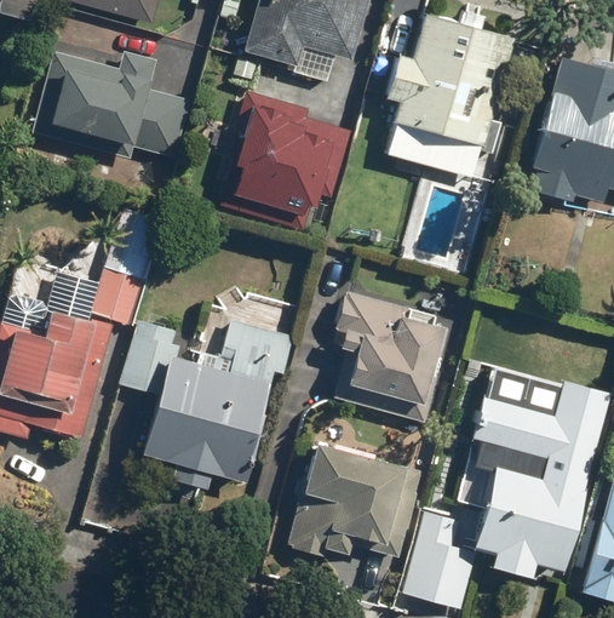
[(0,0),(0,13),(30,23),(36,0),(0,0)]
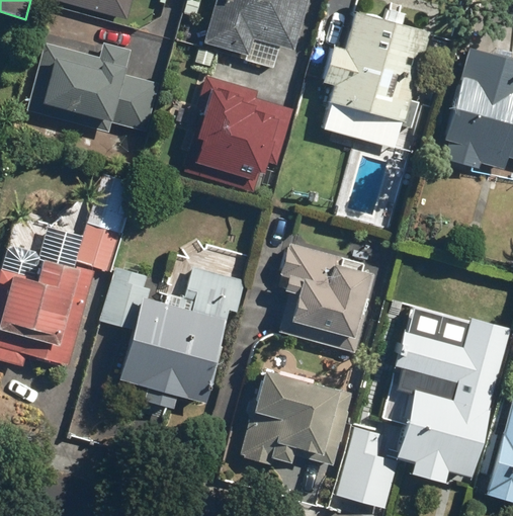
[(57,0),(126,20),(132,0),(57,0)]
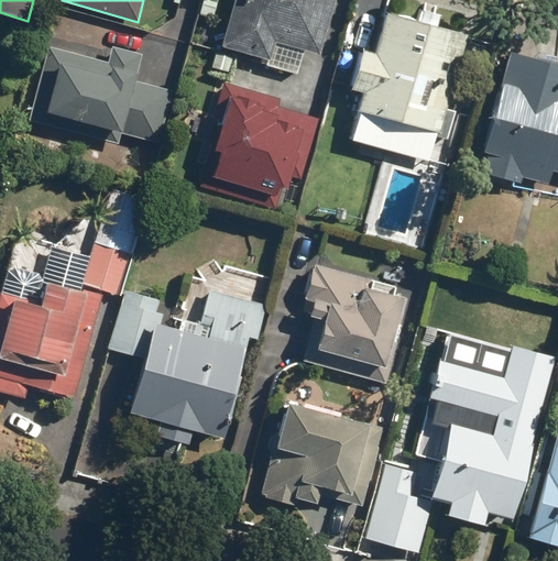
[(234,0),(220,50),(269,63),(275,43),(320,56),(336,0),(234,0)]
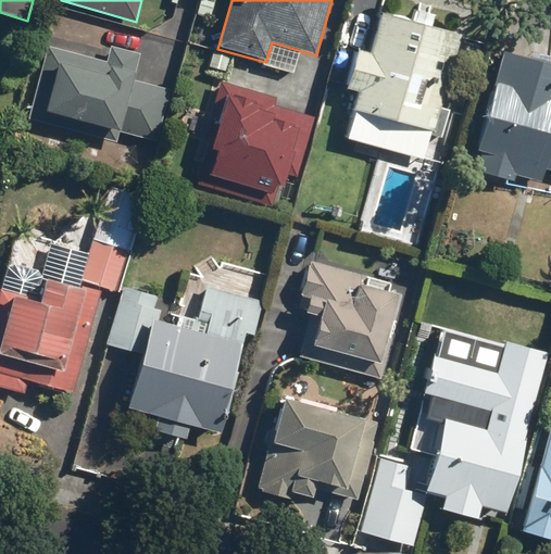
[(359,50),(348,89),(359,92),(353,111),(436,133),(463,33),(380,10),(368,52),(359,50)]
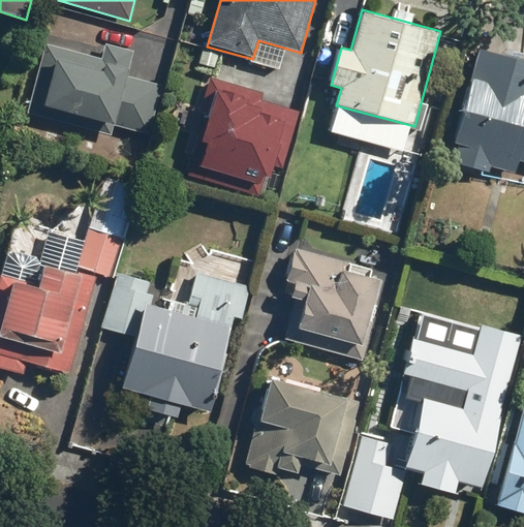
[(45,44),(27,112),(111,135),(113,126),(147,135),(161,85),(125,74),(132,52),(106,44),(102,60),(45,44)]
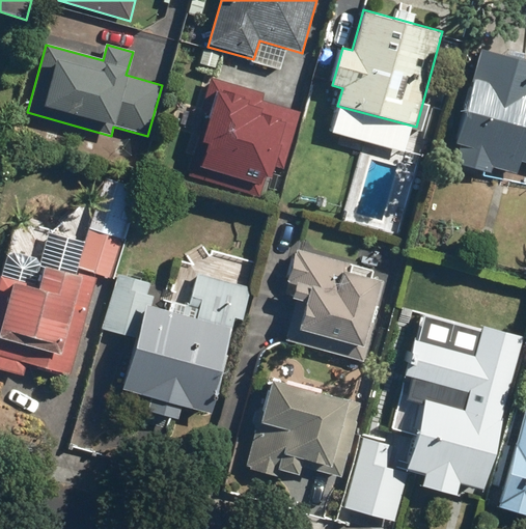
[(525,61),(479,49),(454,143),(462,145),(455,164),(494,174),(495,168),(521,175),(524,163),(525,163),(525,61)]
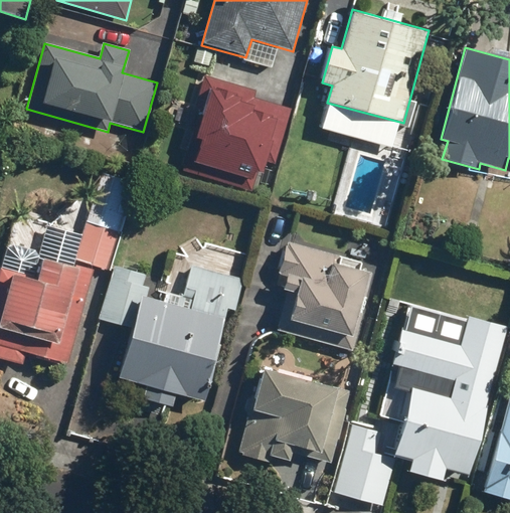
[(200,116),(186,159),(252,181),(257,171),(271,175),(293,109),(255,97),(257,91),(204,73),(192,113),(200,116)]
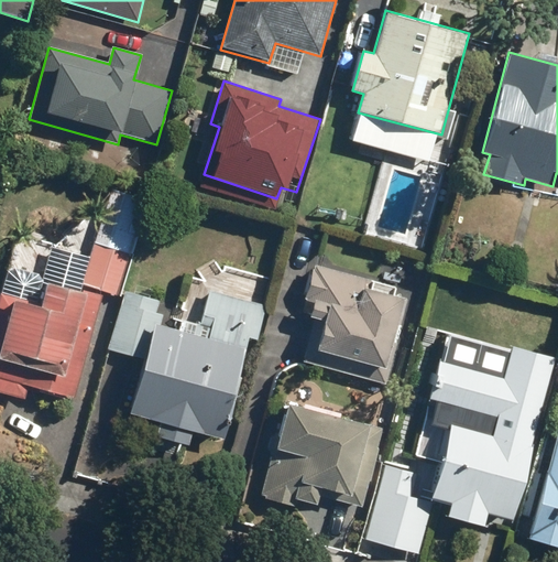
[(1,294),(0,296),(0,392),(28,400),(32,387),(74,399),(104,292),(120,296),(149,198),(111,188),(83,291),(47,281),(41,305),(1,294)]
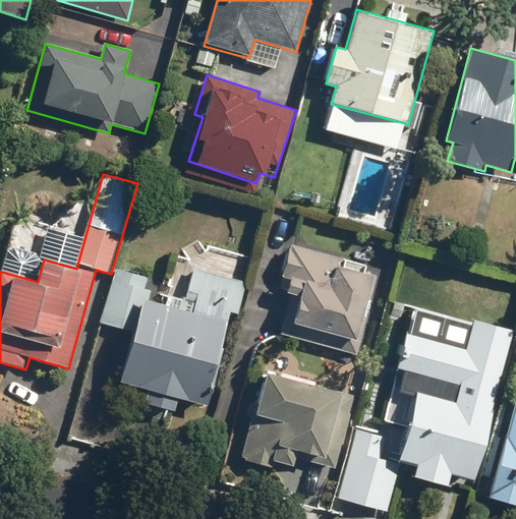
[(295,280),(280,335),(357,355),(380,275),(365,271),(367,264),(291,243),(282,277),(295,280)]
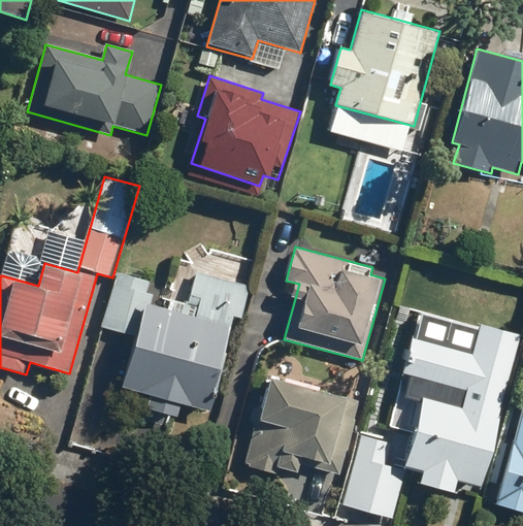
[(145,301),(124,388),(152,395),(149,408),(177,417),(182,403),(210,411),(243,281),(197,269),(186,311),(145,301)]
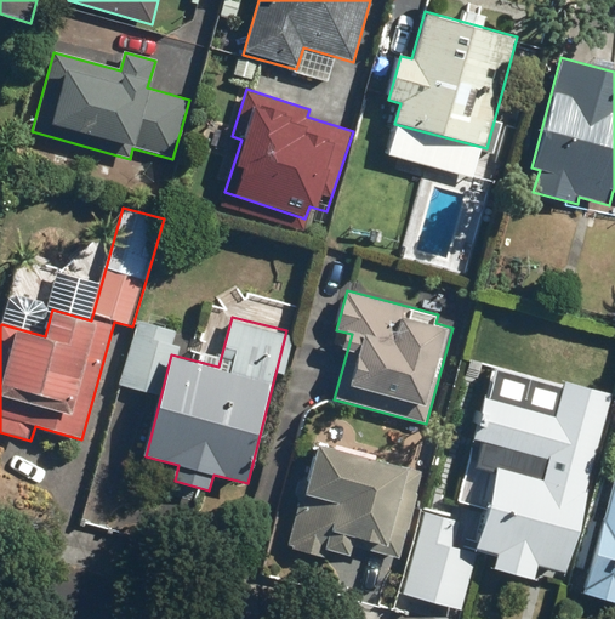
[(138,321),(120,385),(158,396),(176,331),(138,321)]
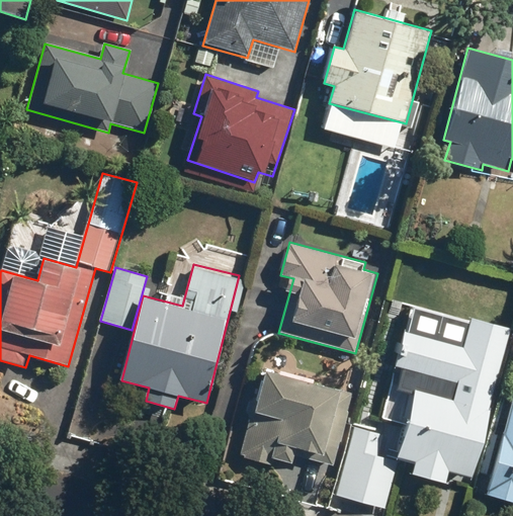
[(403,427),(395,457),(413,461),(410,474),(447,484),(450,474),(474,480),(512,329),(414,304),(394,381),(389,379),(378,420),(403,427)]
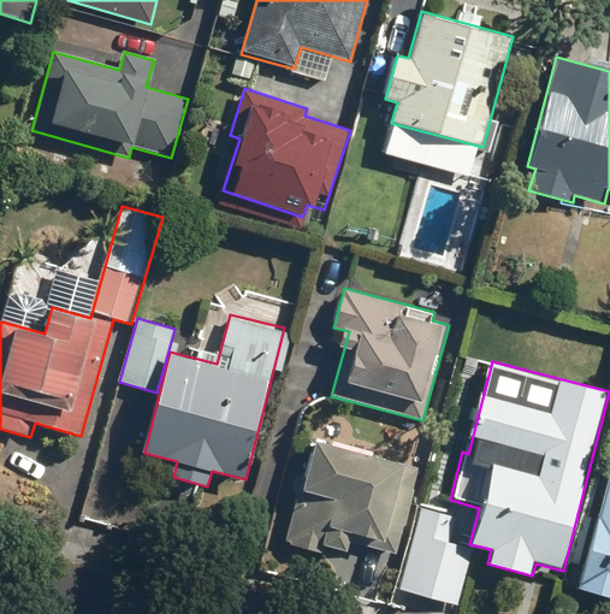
[(315,440),(285,544),(320,555),(324,545),(348,553),(350,543),(395,556),(420,470),(315,440)]
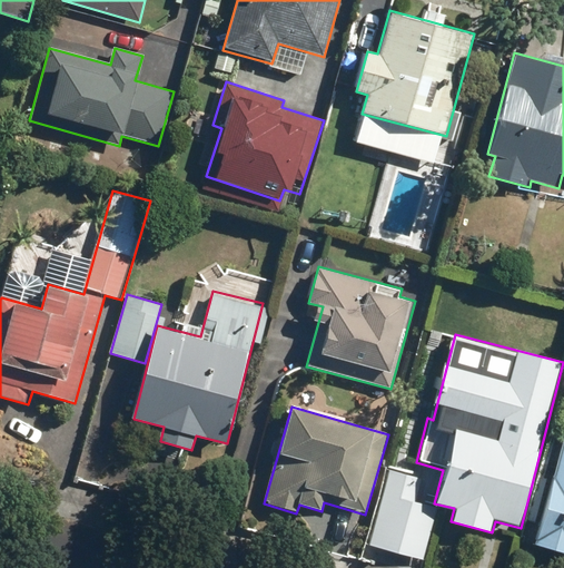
[(563,440),(533,546),(563,555),(563,440)]
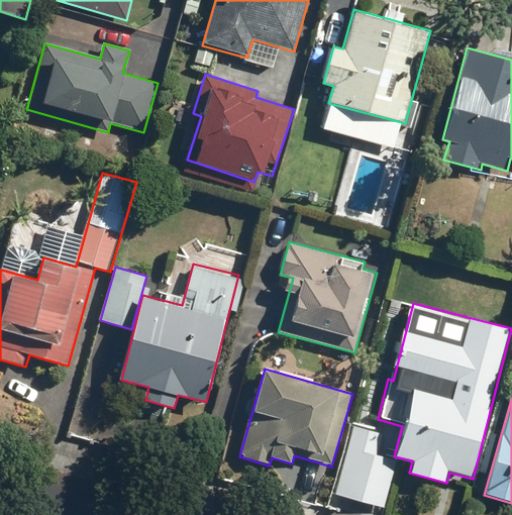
[(356,425),(337,487),(388,503),(401,459),(379,452),(384,433),(356,425)]
